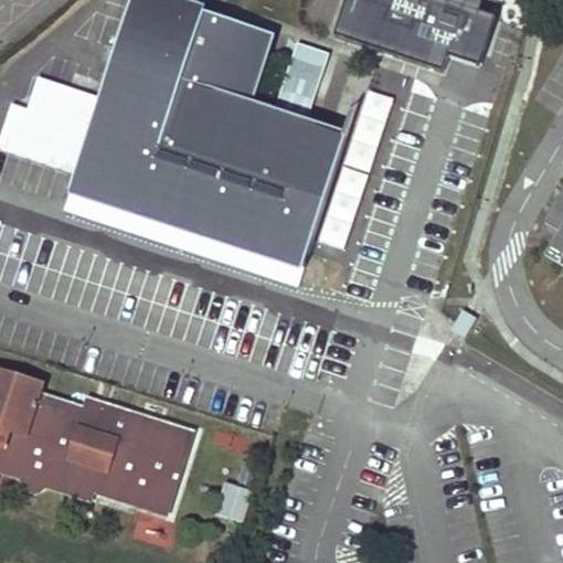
[(202,0),(128,0),(98,98),(74,173),(68,192),(304,268),(305,258),(347,126),(343,125),(252,94),(265,53),(272,30),(259,25),(201,4),(202,0)]
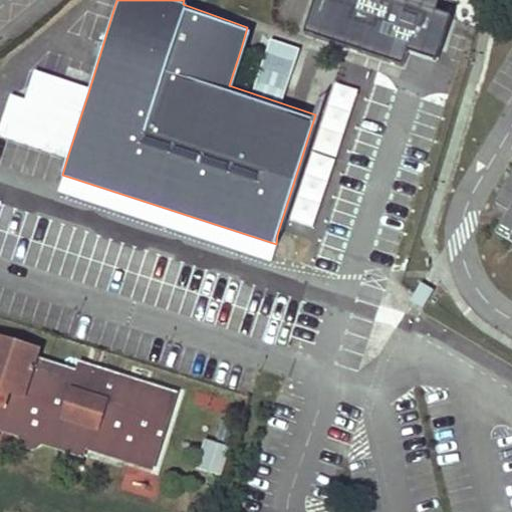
[(309,0),(302,24),(402,57),(406,44),(433,52),(448,8),(434,4),(435,0),(309,0)]
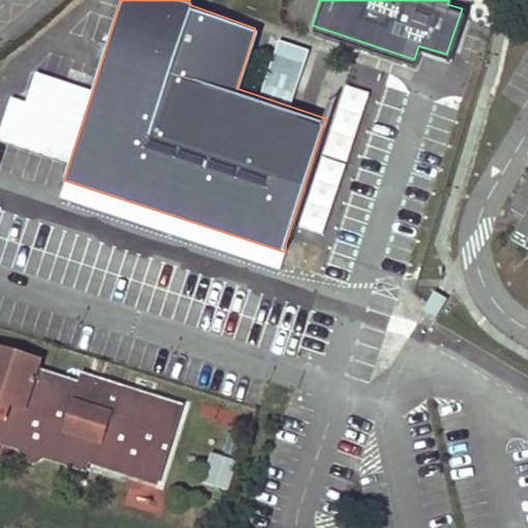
[(304,45),(276,36),(257,93),(288,103),(304,45)]
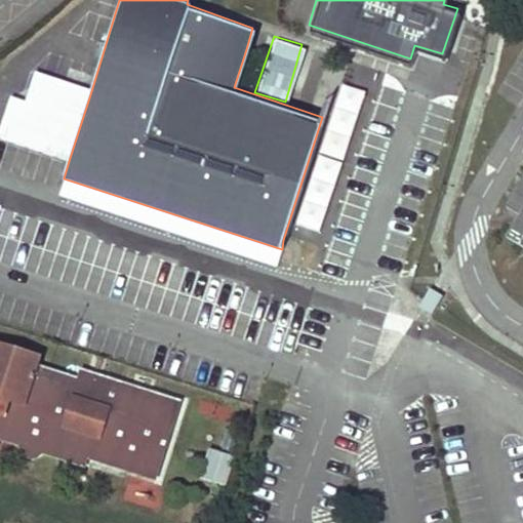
[(0,138),(69,161),(91,91),(35,73),(26,102),(10,98),(0,129),(0,138)]
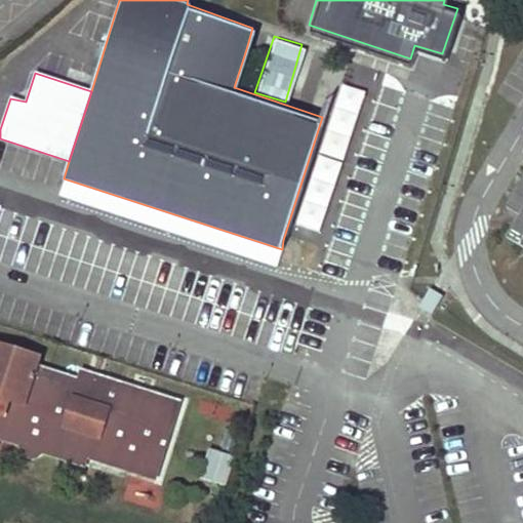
[(0,437),(19,443),(21,450),(24,454),(30,456),(35,455),(41,451),(82,464),(85,456),(87,448),(127,460),(124,468),(154,476),(177,401),(81,371),(78,378),(36,365),(38,358),(0,346),(0,437)]
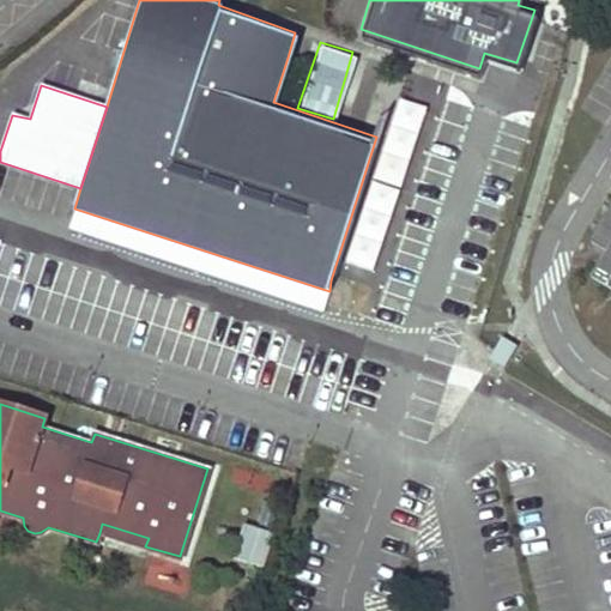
[(145,546),(149,538),(102,524),(100,533),(145,546)]
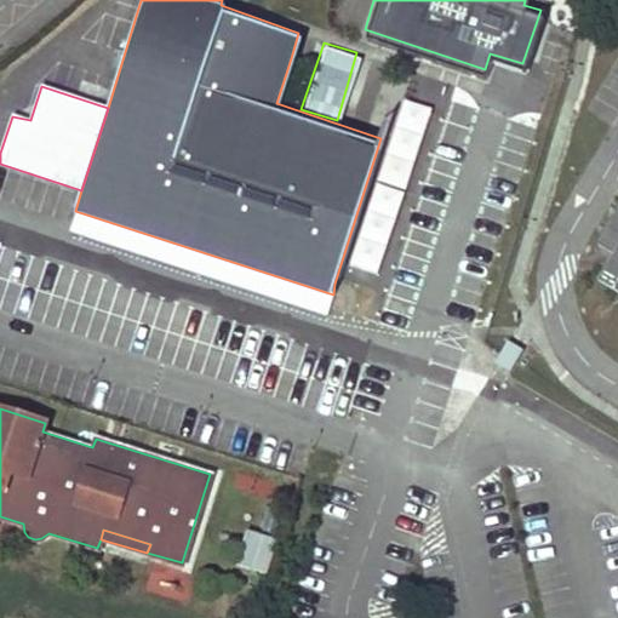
[(268,574),(276,538),(244,530),(235,566),(268,574)]
